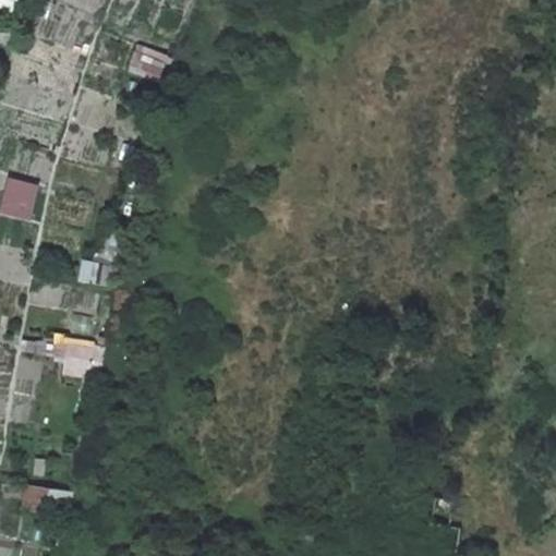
[(0,9),(13,14),(19,0),(0,0),(0,9)]
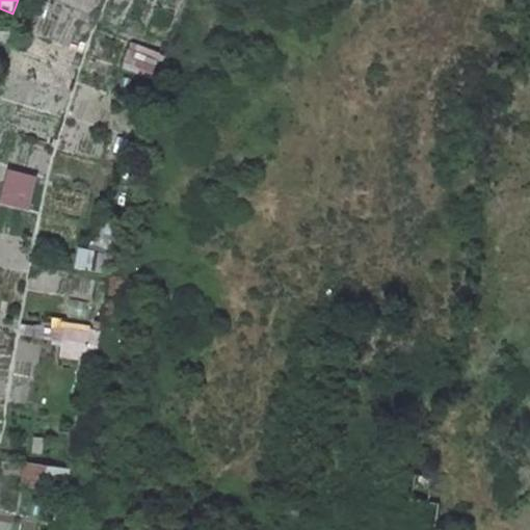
[(139,45),(128,70),(149,80),(161,54),(139,45)]
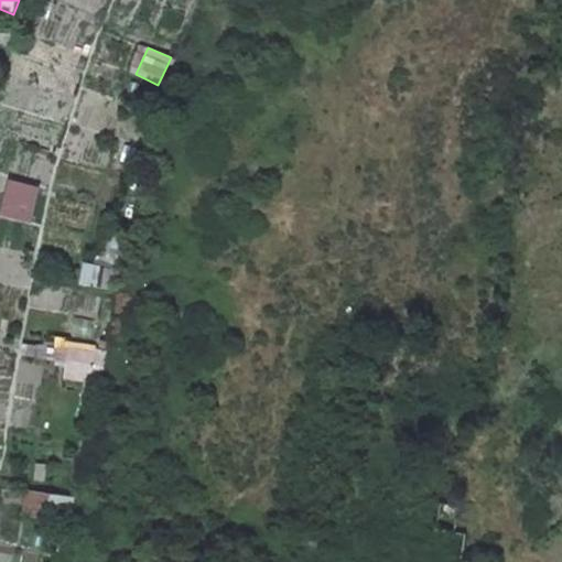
[(0,215),(31,223),(40,186),(7,179),(0,205),(0,215)]
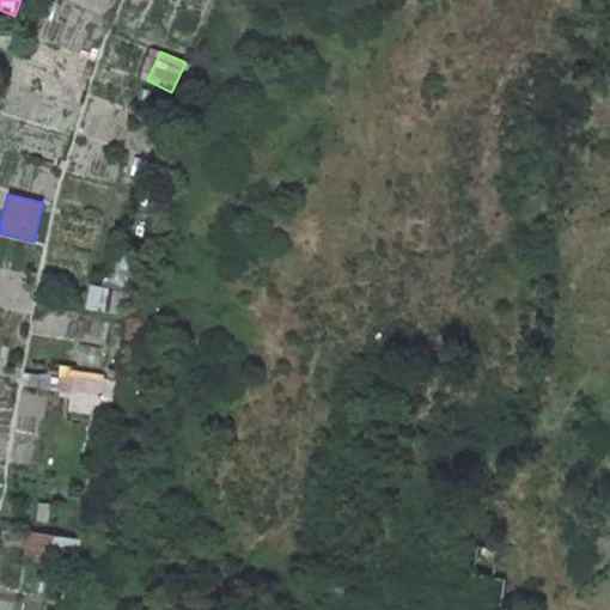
[(104,315),(109,288),(87,285),(83,311),(104,315)]
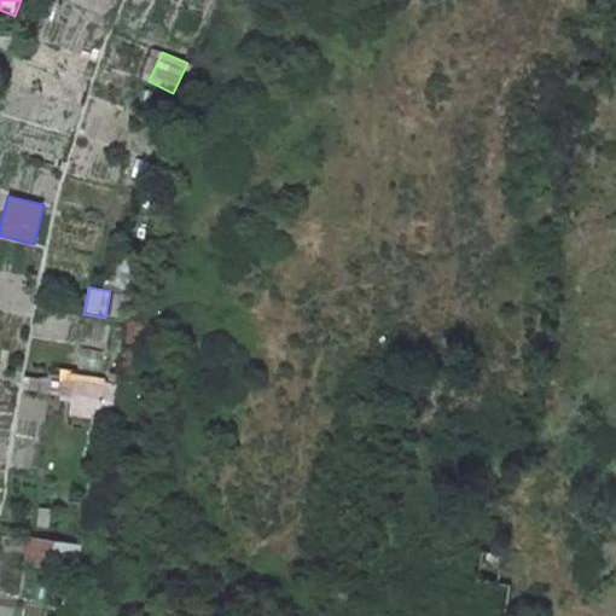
[(69,373),(63,412),(105,419),(111,381),(69,373)]
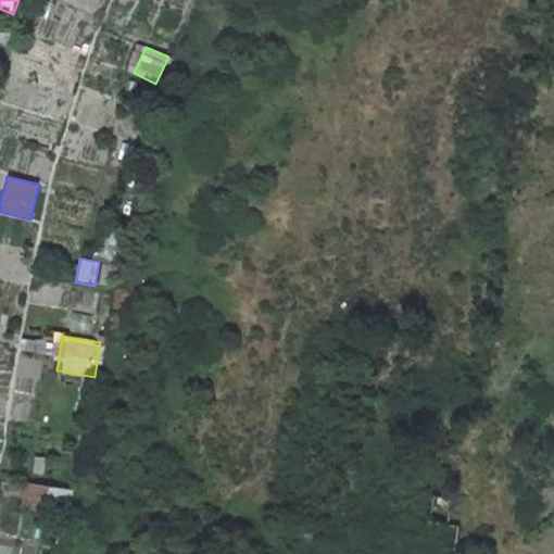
[(23,483),(21,502),(71,507),(73,488),(23,483)]
